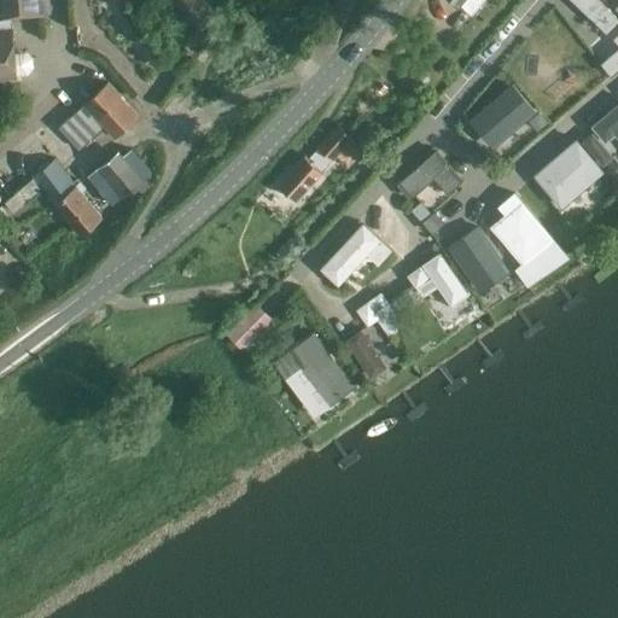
[(0,76),(5,76),(3,57),(13,56),(11,29),(13,29),(12,17),(44,15),(41,0),(0,0),(0,6),(1,17),(0,17),(0,76)]
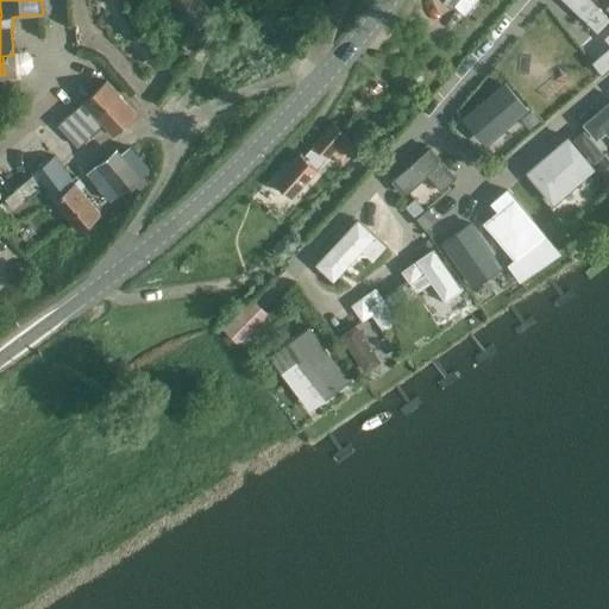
[(170,0),(193,25),(209,12),(199,0),(170,0)]
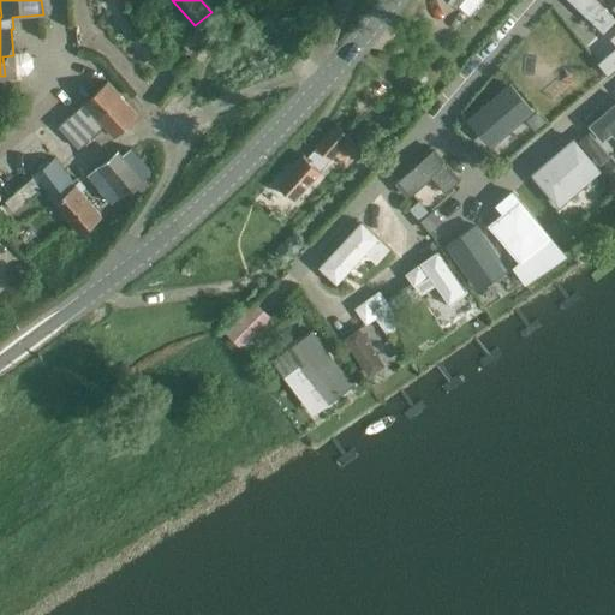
[(470,15),(482,0),(452,0),(458,4),(470,15)]
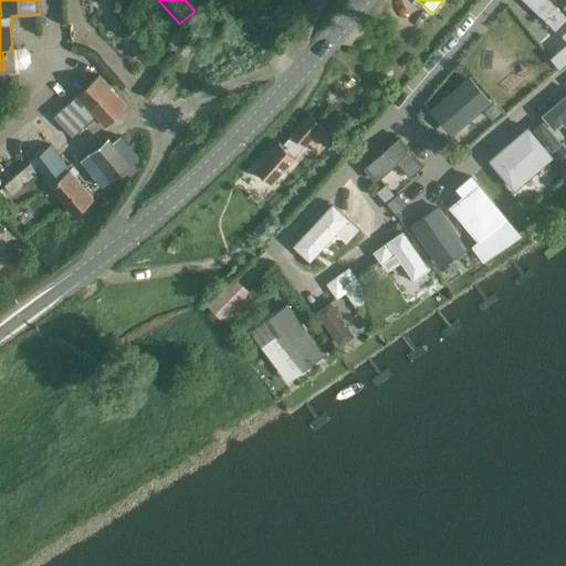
[(565,18),(565,17),(547,0),(524,0),(556,29),(565,18)]
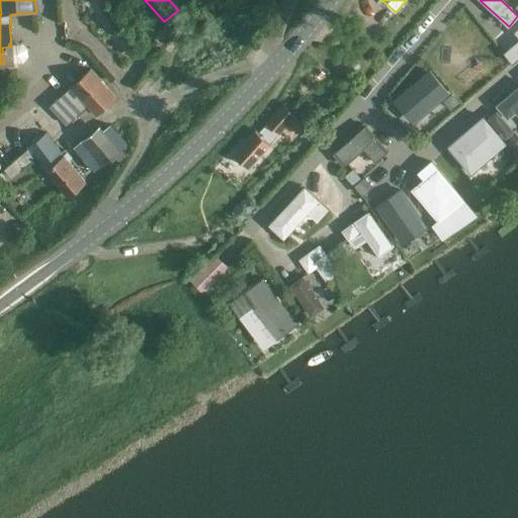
[(517,35),(517,40),(506,52),(514,62),(517,58),(517,28),(515,32),(517,35)]
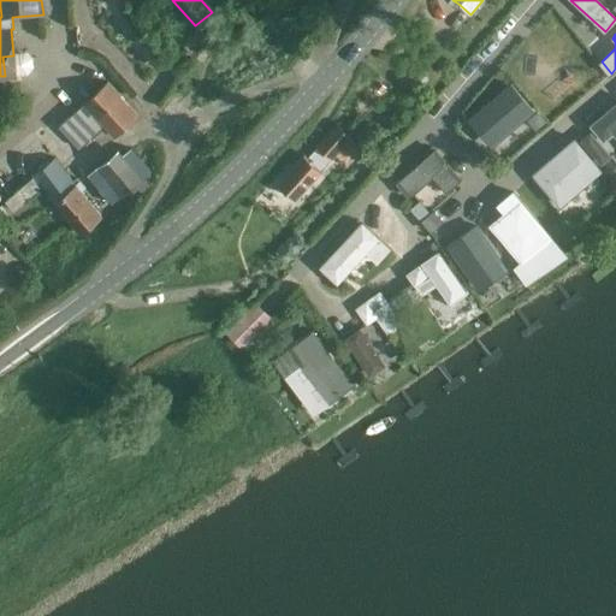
[(597,59),(582,71),(593,83),(606,72),(597,59)]
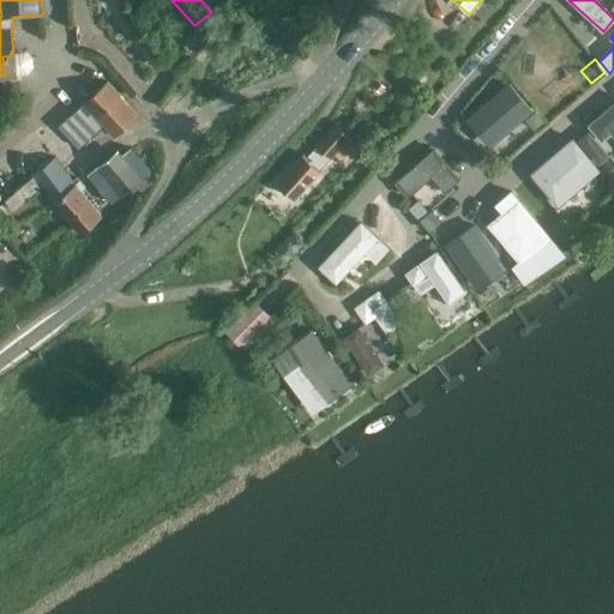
[(84,103),(58,126),(68,137),(78,148),(103,125),(114,137),(138,116),(122,98),(107,82),(84,103)]
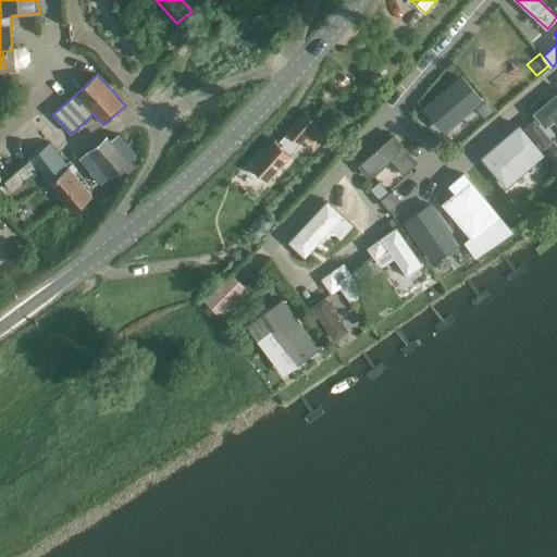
[(463,115),(479,102),(459,78),(444,93),(428,106),(437,116),(448,128),(463,115)]
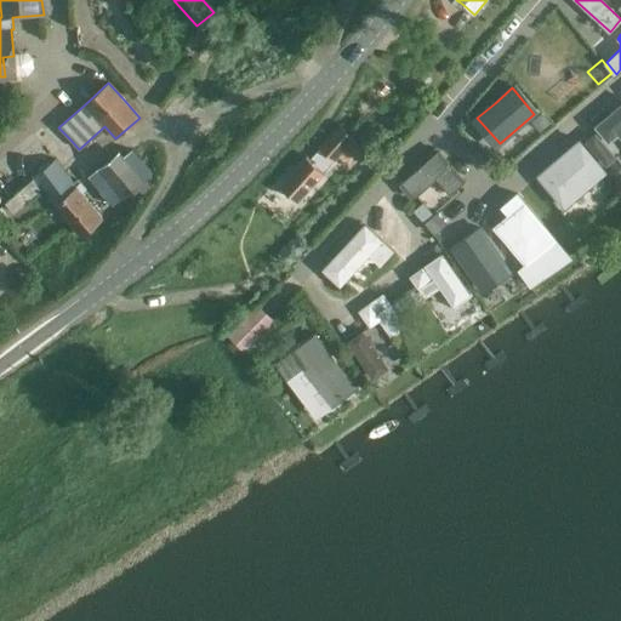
[(620,103),(596,126),(609,142),(619,135),(620,137),(620,103)]
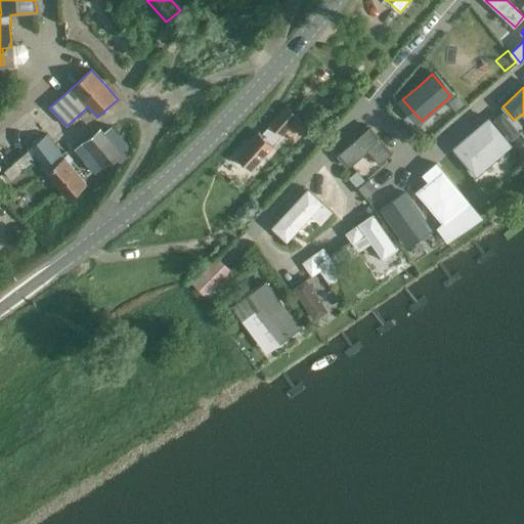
[(457,95),(449,102),(455,110),(464,103),(457,95)]
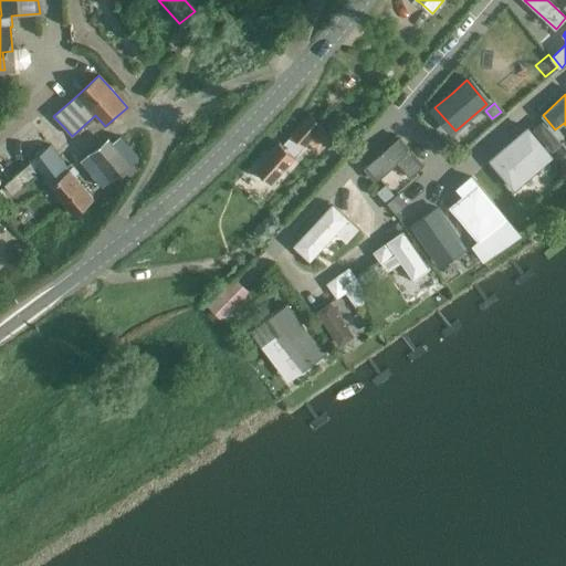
[(333,135),(321,124),(311,114),(283,145),(279,142),(255,168),(272,184),(311,139),(321,148),(333,135)]
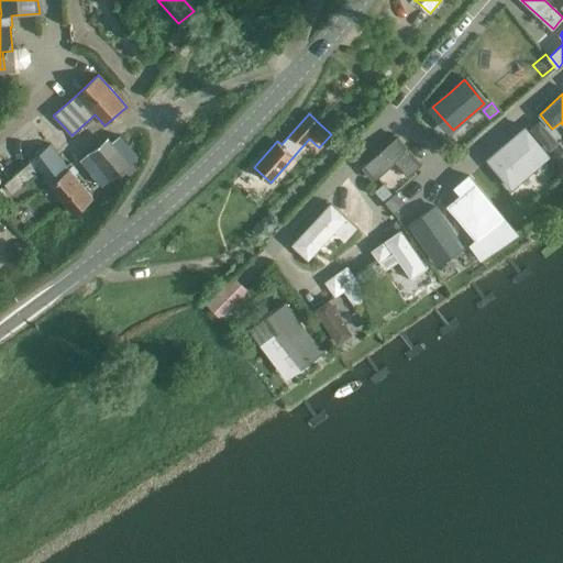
[(556,140),(538,118),(529,125),(548,147),(556,140)]
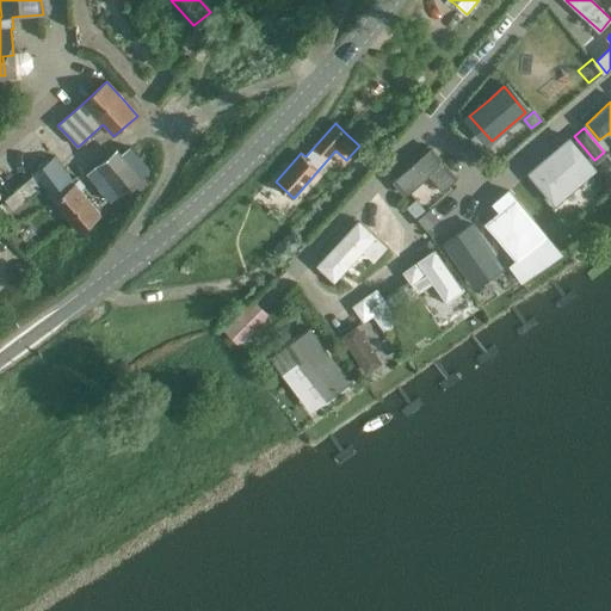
[(571,135),(529,172),(556,204),(598,168),(571,135)]
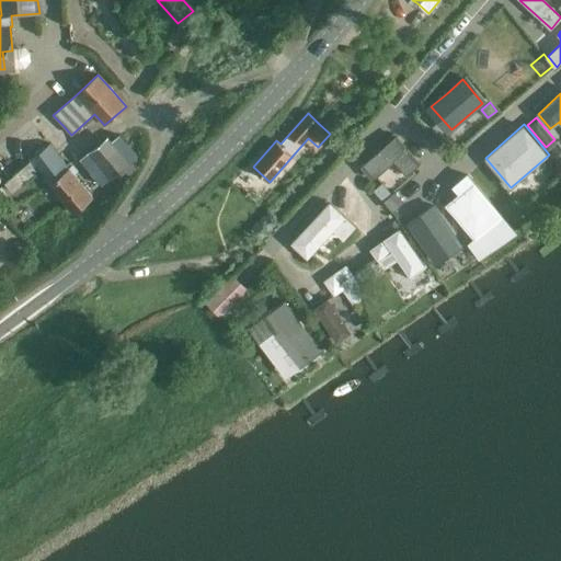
[(137,158),(119,136),(112,141),(107,137),(80,159),(102,186),(137,158)]
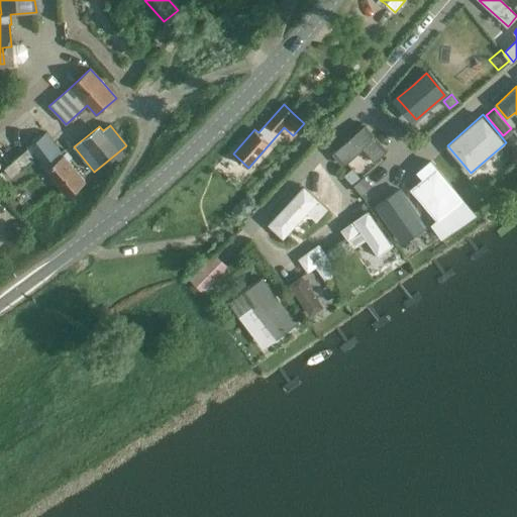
[(365,126),(334,152),(343,164),(364,146),(373,158),(375,160),(382,153),(386,150),(365,126)]
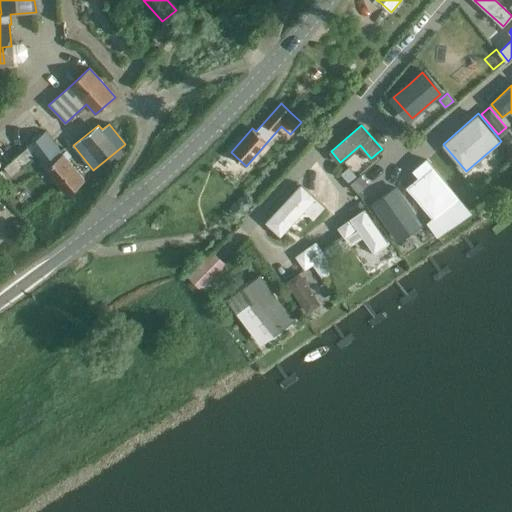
[(46,131),(27,145),(66,195),(84,181),(46,131)]
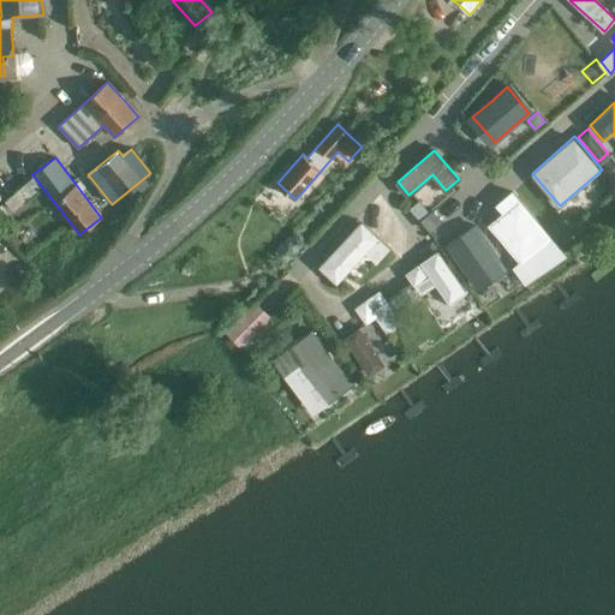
[(502,213),(488,225),(519,262),(521,263),(553,238),(519,198),(502,213)]
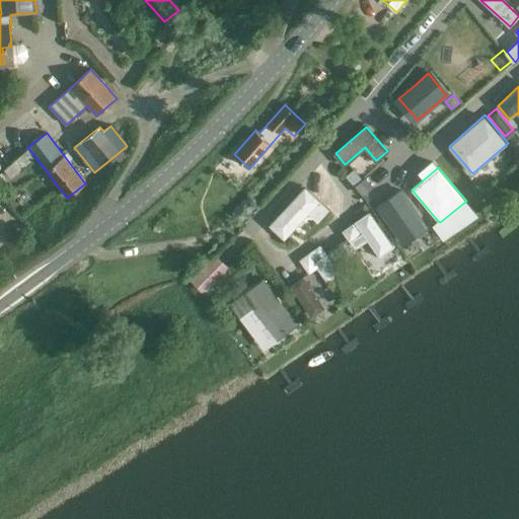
[(354,170),(348,176),(356,187),(362,180),(354,170)]
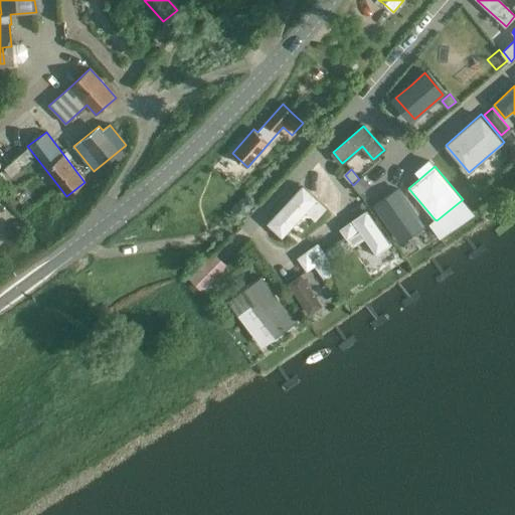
[(1,171),(0,172),(0,188),(9,181),(1,171)]
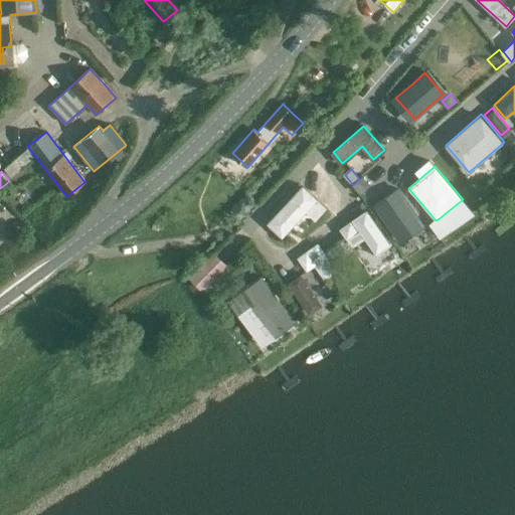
[(303,185),(268,223),(283,237),(306,212),(315,221),(327,208),(303,185)]
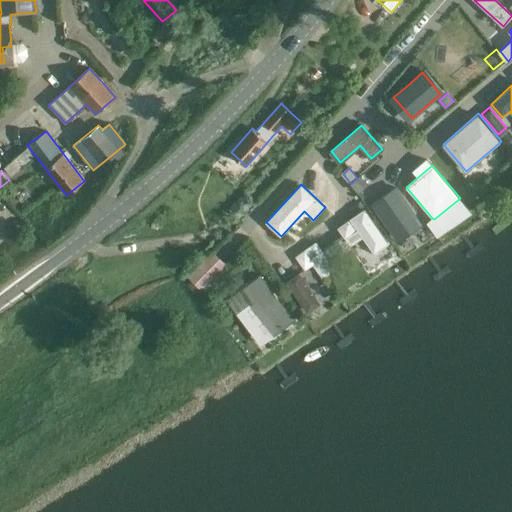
[(395,189),(373,204),(398,241),(421,225),(395,189)]
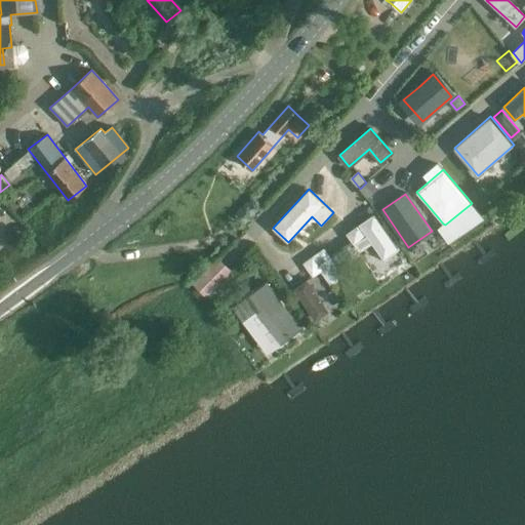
[(261,205),(256,200),(252,197),(235,214),(235,215),(244,224),(261,205)]
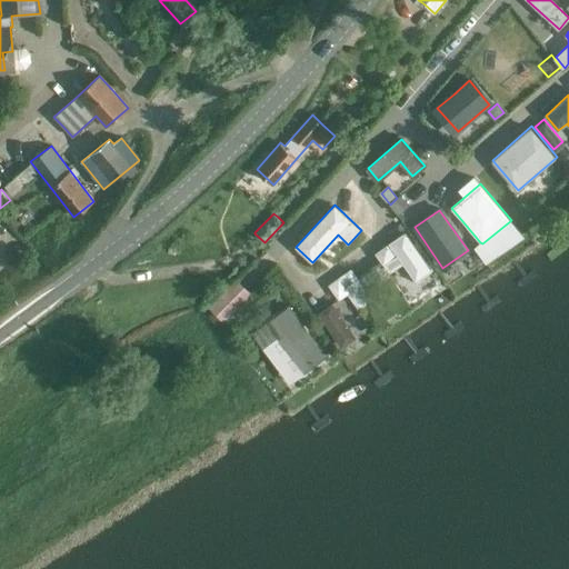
[(405,233),(390,243),(398,255),(405,265),(416,280),(430,270),(417,251),(405,233)]
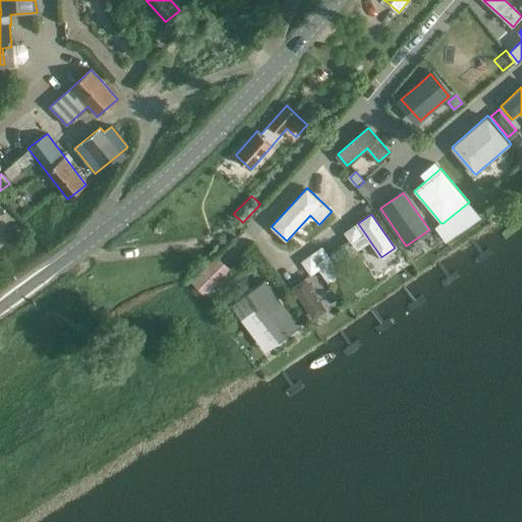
[(304,261),(303,262),(311,274),(312,274),(320,269),(329,282),(341,274),(335,266),(351,255),(344,246),(328,257),(322,248),(304,261)]
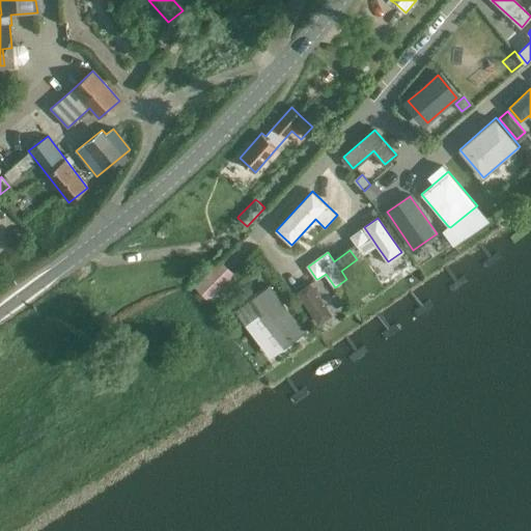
[(208,301),(235,275),(221,260),(195,286),(208,301)]
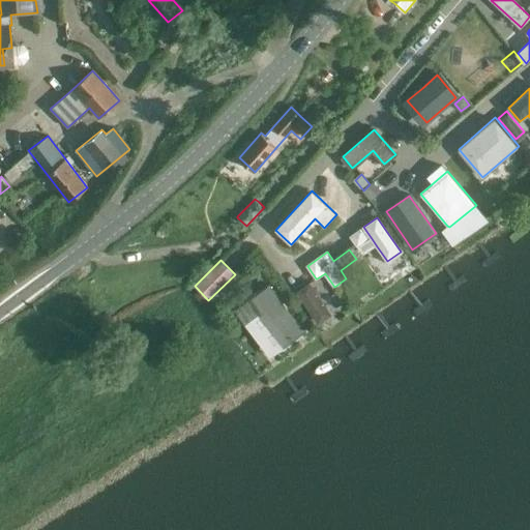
[(310,282),(296,291),(319,322),(331,314),(310,282)]
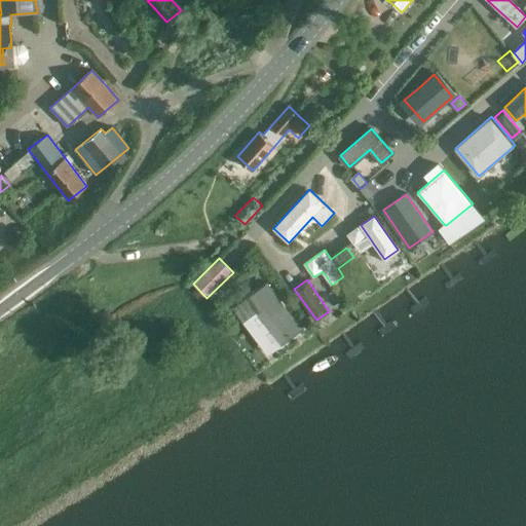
[(268,284),(234,309),(245,323),(258,312),(283,344),(283,345),(303,330),(280,300),(268,284)]
